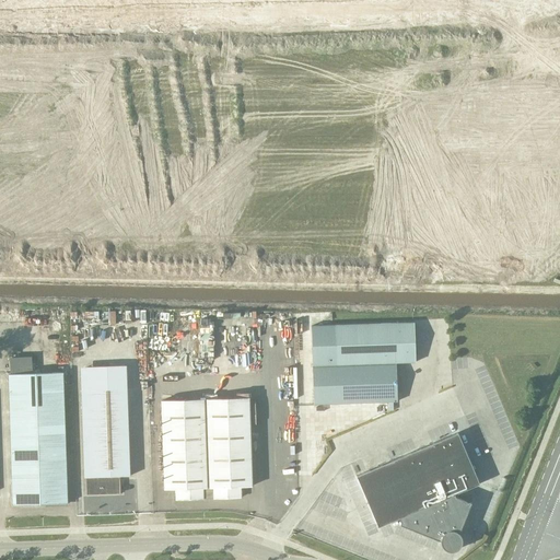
[(138,334),(146,334),(144,311),(137,312),(138,334)]
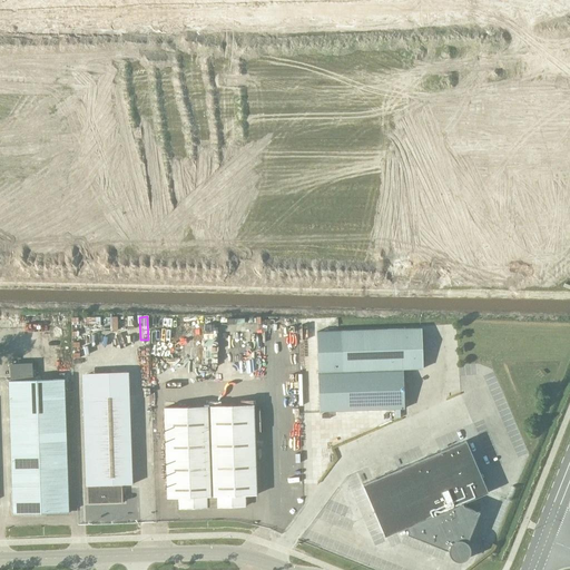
[(165,334),(165,320),(154,321),(155,335),(165,334)]
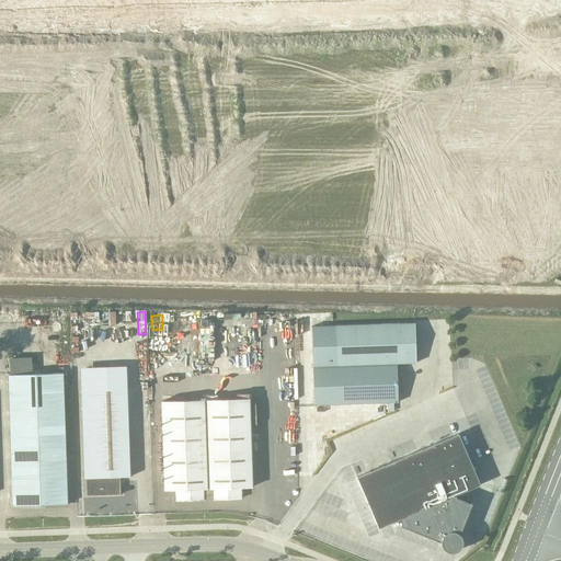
[(414,323),(311,327),(315,405),(398,402),(396,364),(415,363),(414,323)]
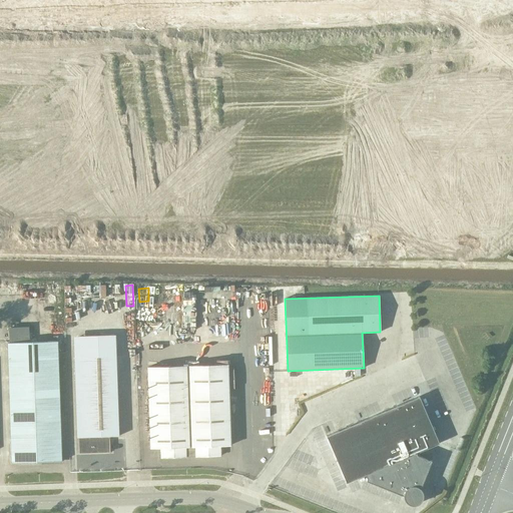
[(149,337),(153,345),(159,342),(156,334),(149,337)]
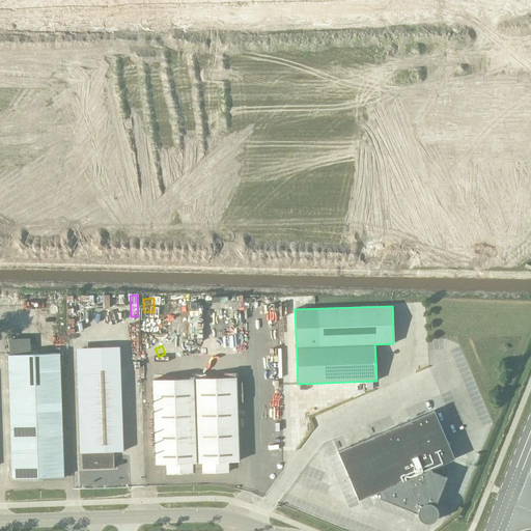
[(59,353),(7,355),(11,479),(63,477),(59,353)]
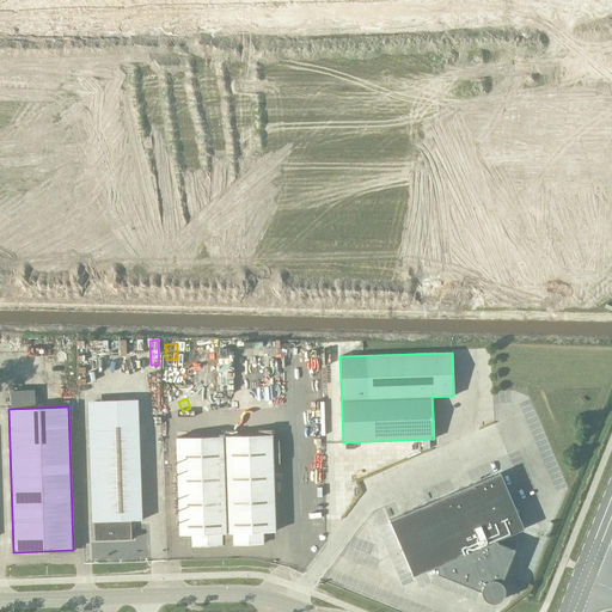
[(93,521),(95,540),(130,539),(130,520),(141,520),(139,417),(89,420),(91,521),(93,521)]
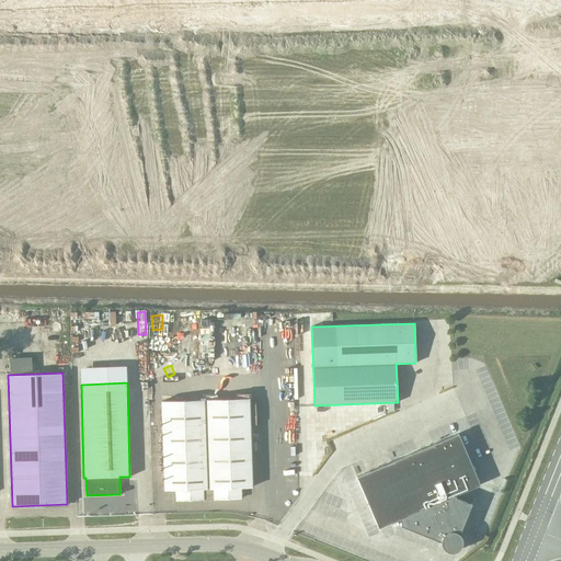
[(250,399),(161,401),(164,490),(175,489),(175,501),(204,500),(204,495),(214,495),(214,500),(241,499),(241,487),(252,487),(250,399)]
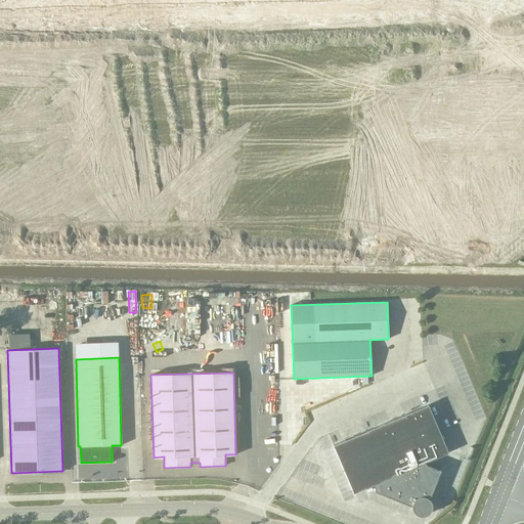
[(334,445),(353,493),(374,485),(375,488),(374,491),(410,506),(411,506),(412,508),(412,511),(415,513),(417,514),(419,516),(421,516),(424,516),(426,515),(428,514),(430,512),(431,510),(432,508),(432,505),(431,503),(430,500),(429,498),(430,497),(440,471),(426,465),(425,463),(448,452),(428,405),(334,445)]
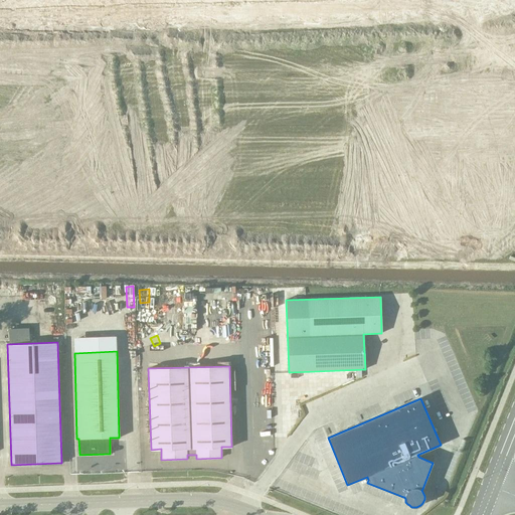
[(297,405),(291,408),(296,418),(302,416),(297,405)]
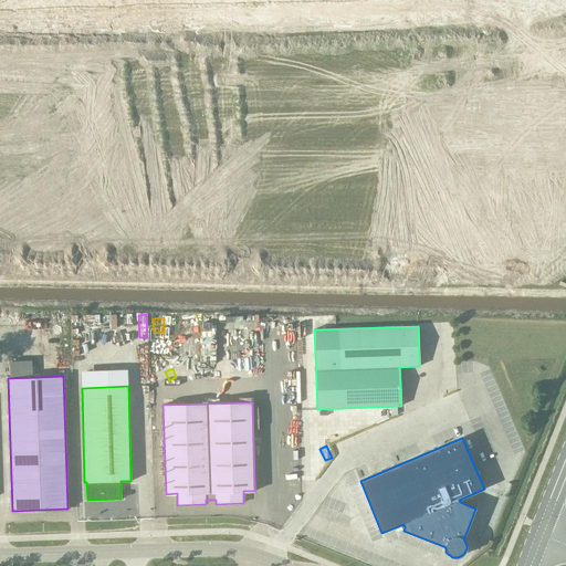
[(265,447),(265,470),(275,470),(275,447),(265,447)]
